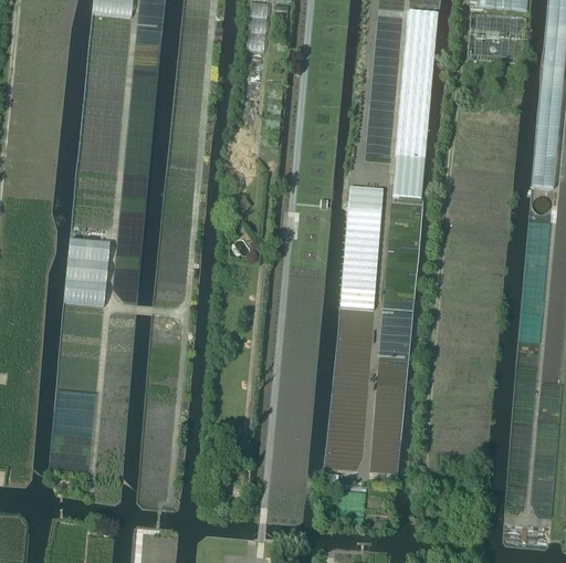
[(478,0),(478,6),(526,10),(527,0),(478,0)]
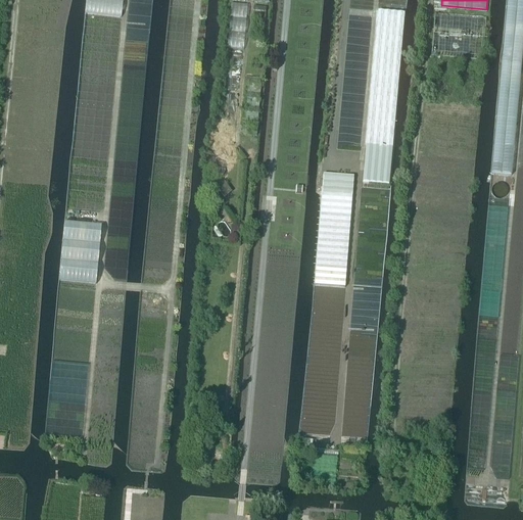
[(507,0),(490,172),(511,174),(522,41),(522,0),(507,0)]
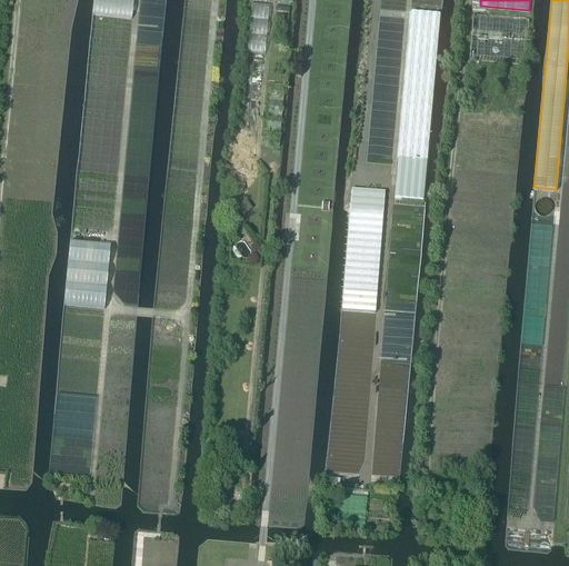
[(439,12),(411,10),(401,112),(398,156),(427,158),(439,12)]
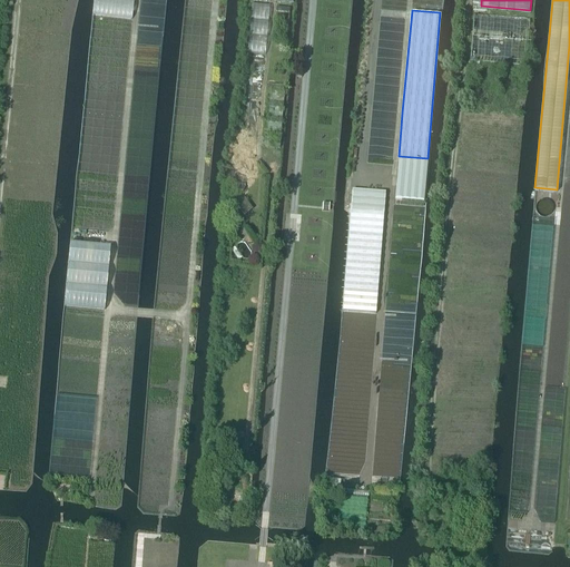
[(424,199),(428,158),(399,156),(396,184),(395,196),(424,199)]
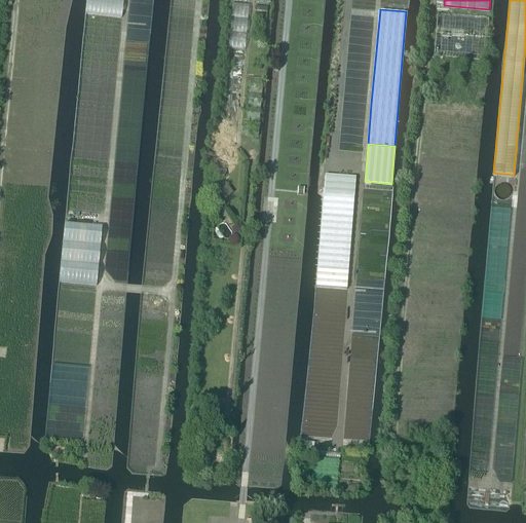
[(325,173),(324,193),(353,195),(355,176),(325,173)]
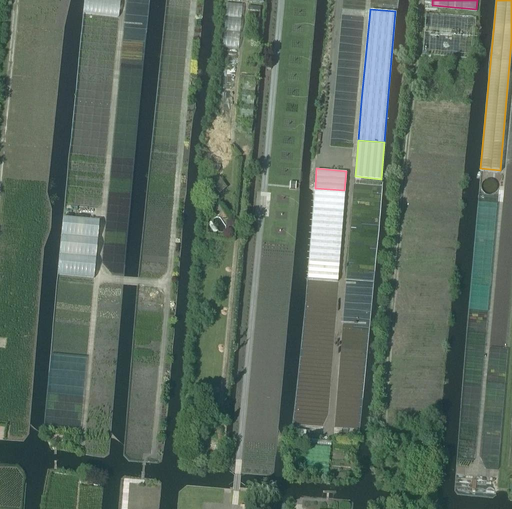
[(219,177),(210,177),(209,184),(214,185),(219,190),(225,185),(219,177)]
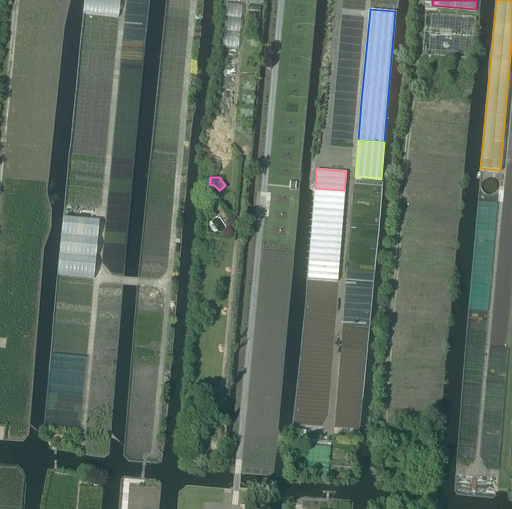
[(315,188),(308,277),(337,280),(344,190),(315,188)]
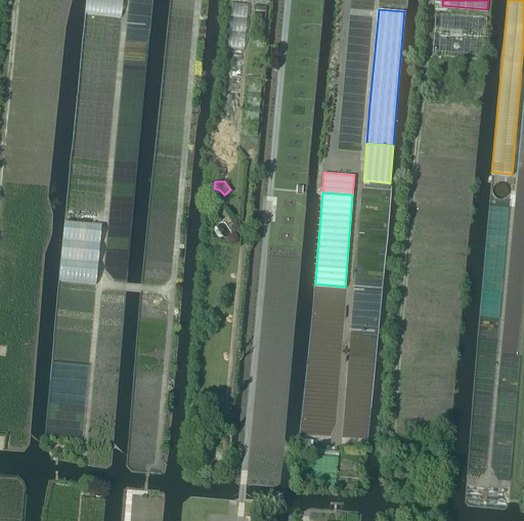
[(64,220),(59,278),(96,283),(101,223),(64,220)]
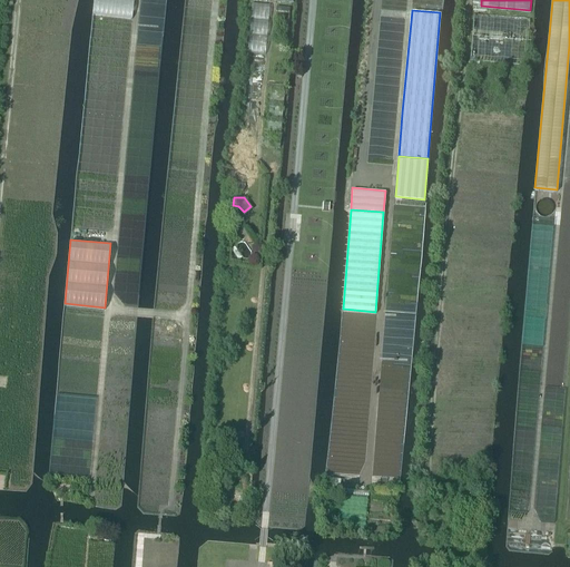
[(331,477),(330,494),(338,494),(340,478),(331,477)]
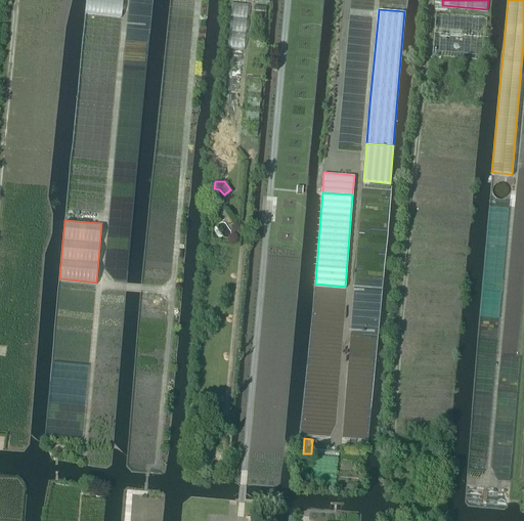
[(436,453),(422,452),(422,463),(436,464),(436,453)]
